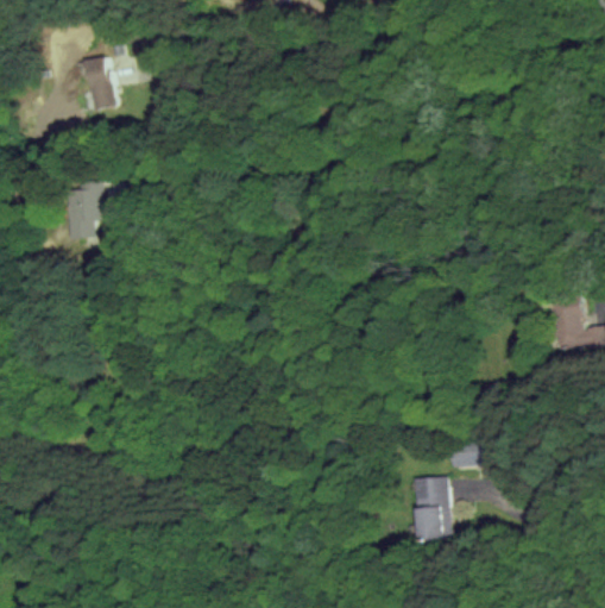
[(111,107),(106,57),(83,61),(88,110),(111,107)]
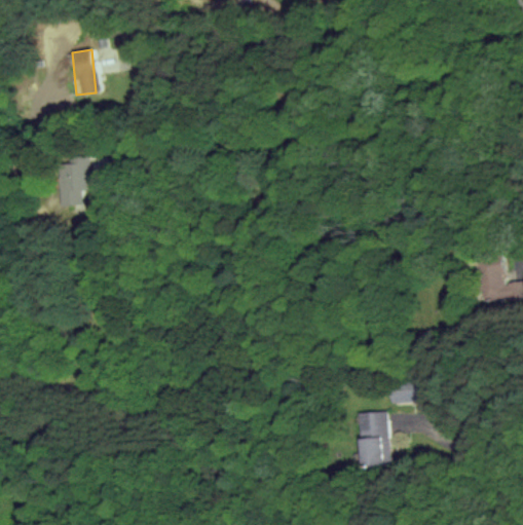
[(71,205),(89,205),(89,190),(98,190),(98,153),(78,153),(78,163),(63,163),(62,205),(71,205)]
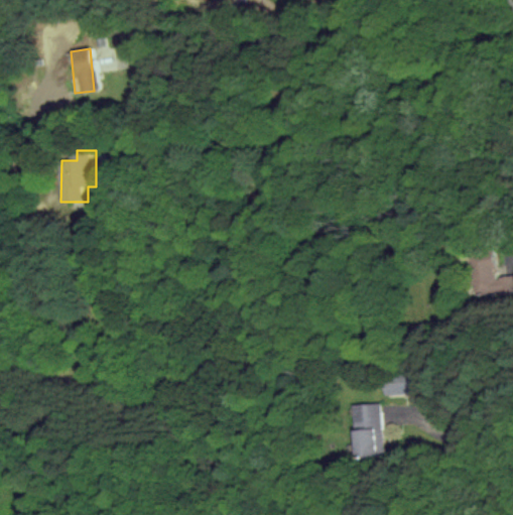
[(475,297),(512,291),(512,275),(494,278),(490,254),(469,257),(475,297)]
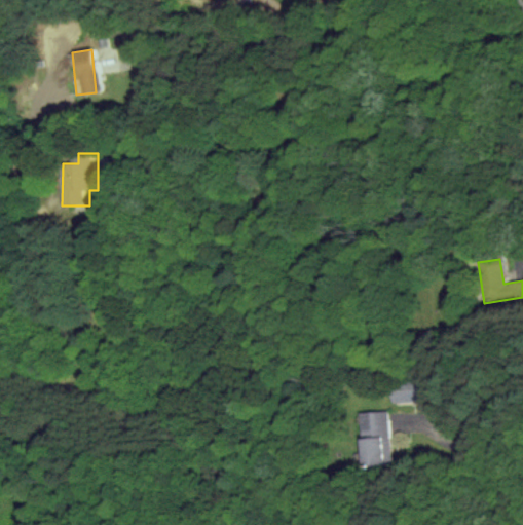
[(422,402),(421,379),(390,380),(390,403),(422,402)]
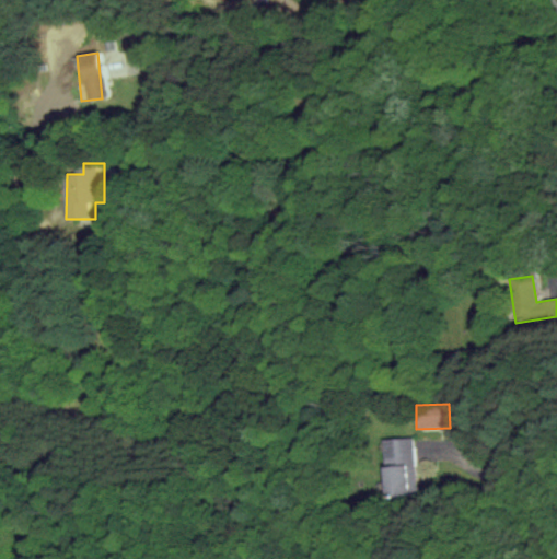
[(380,442),(386,498),(417,493),(410,438),(380,442)]
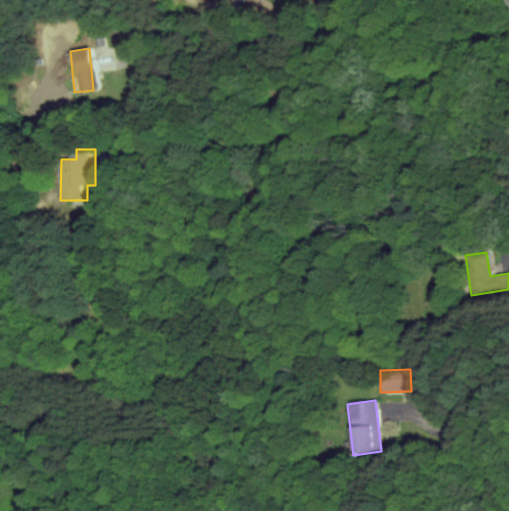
All buildings are outlined.
